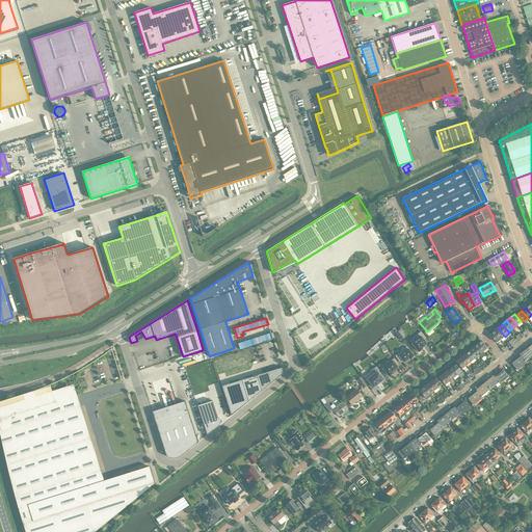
[(501,340),(505,337),(498,327),(494,330),(500,338),(501,340)]
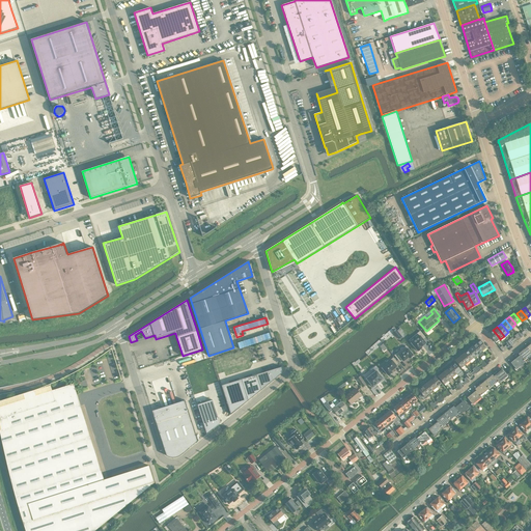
[(488,333),(495,341),(496,342),(500,339),(499,337),(493,330),(488,333)]
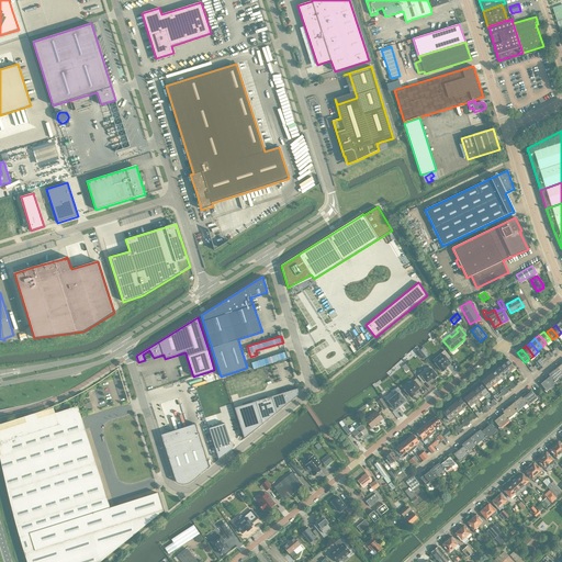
[(285,352),(251,361),(254,368),(288,359),(285,352)]
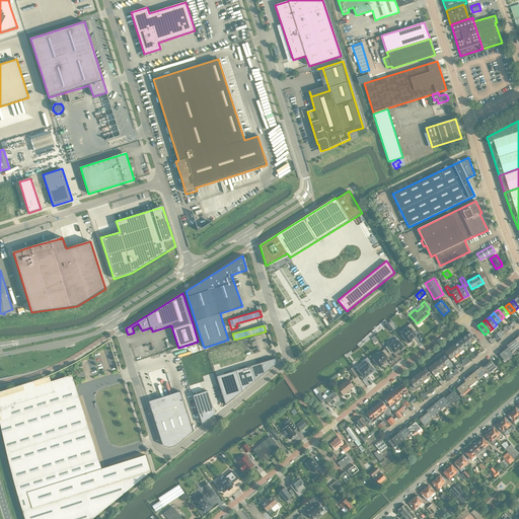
[(411,327),(401,336),(409,344),(413,341),(412,340),(417,336),(411,327)]
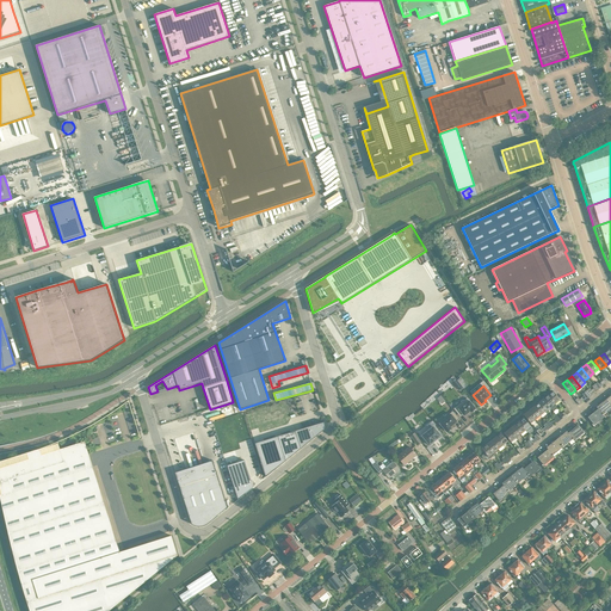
[(553,392),(548,395),(555,403),(560,400),(553,392)]
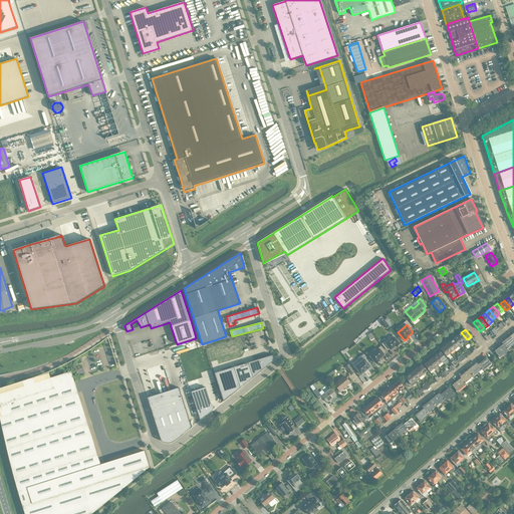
[(461,332),(457,335),(463,343),(467,339),(461,332)]
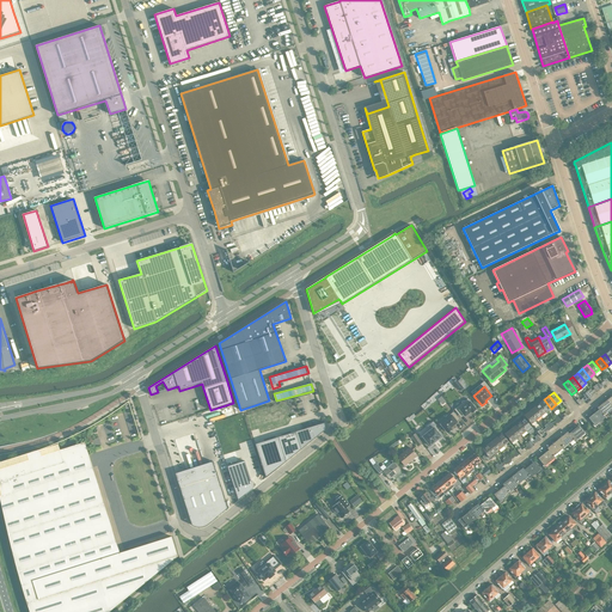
[(544,399),(539,404),(546,412),(551,409),(544,399)]
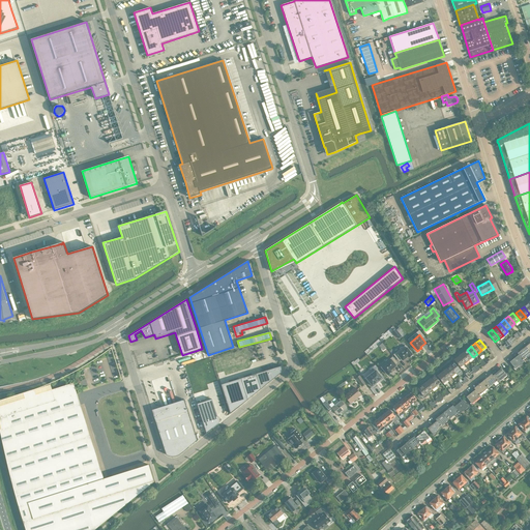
[(518,353),(519,355),(524,361),(528,358),(526,357),(529,354),(529,350),(526,346),(518,353)]
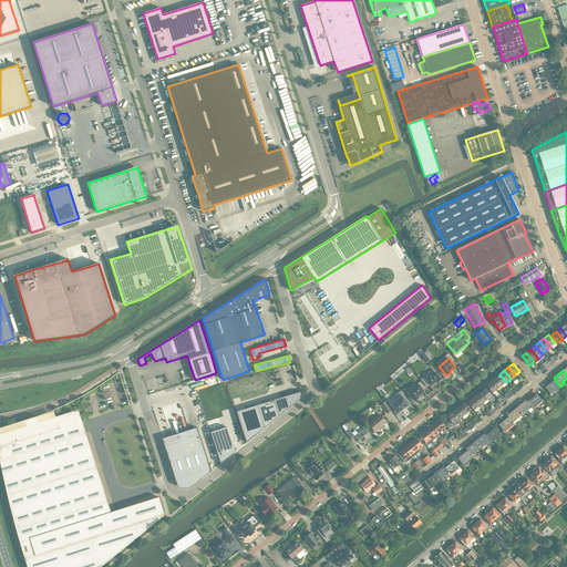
[(435,371),(425,380),(431,387),(436,382),(437,383),(442,379),(435,371)]
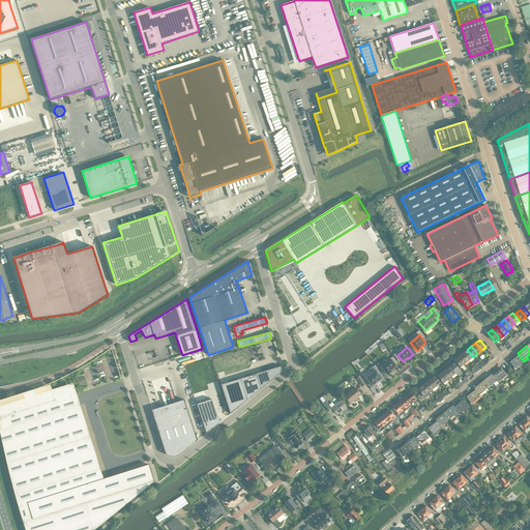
[(469,360),(473,357),(467,350),(463,353),(469,360)]
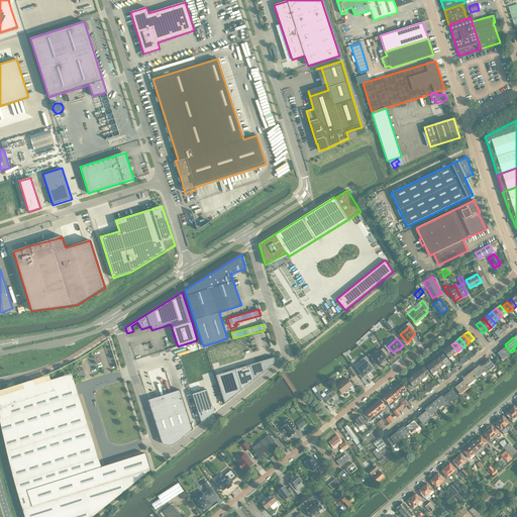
[(453,354),(457,351),(451,344),(447,347),(453,354)]
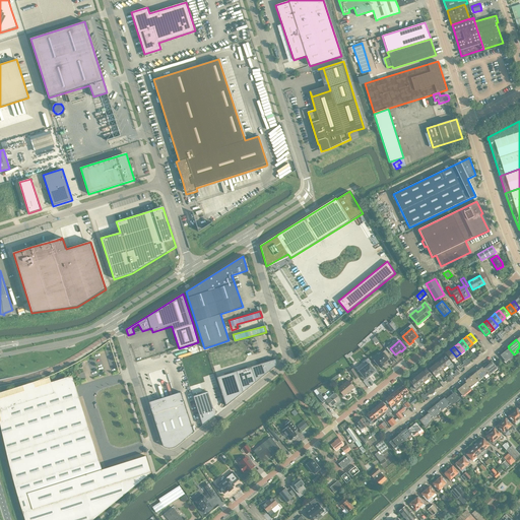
[(514,354),(509,348),(500,355),(507,364),(510,361),(509,359),(514,354)]
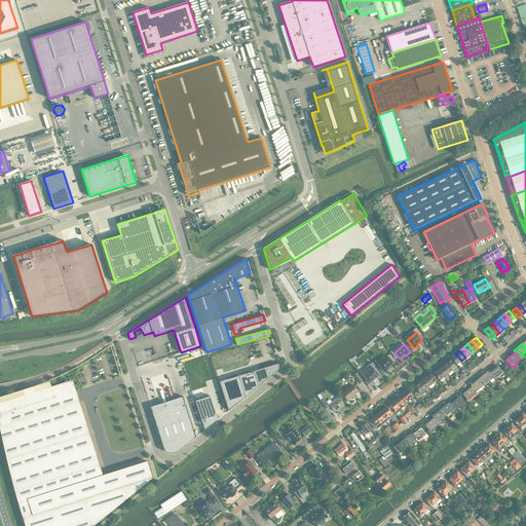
[(456,365),(461,361),(455,353),(450,357),(456,365)]
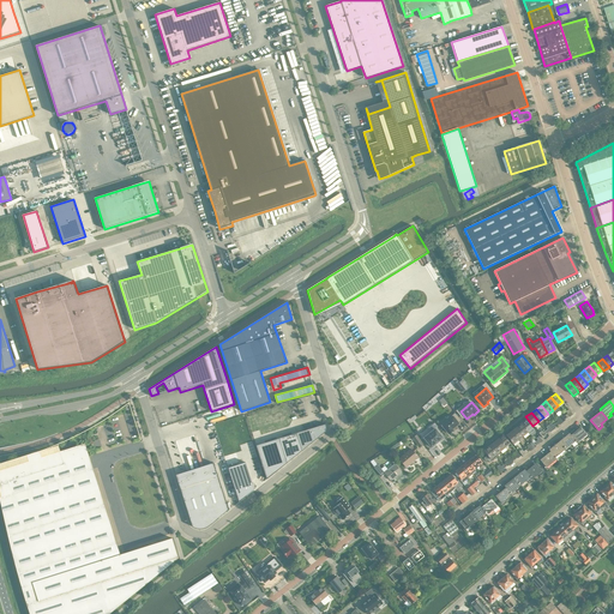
[(453,416),(441,426),(449,434),(453,431),(452,429),(459,423),(453,416)]
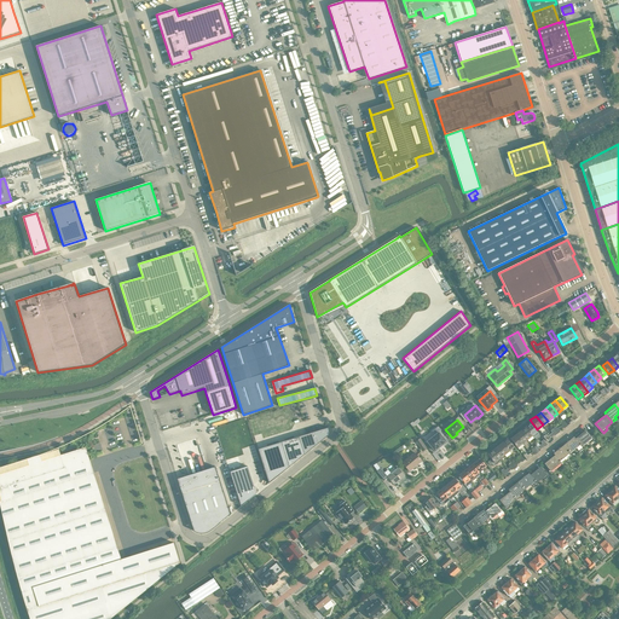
[(533,438),(539,434),(530,423),(525,427),(532,437),(533,438)]
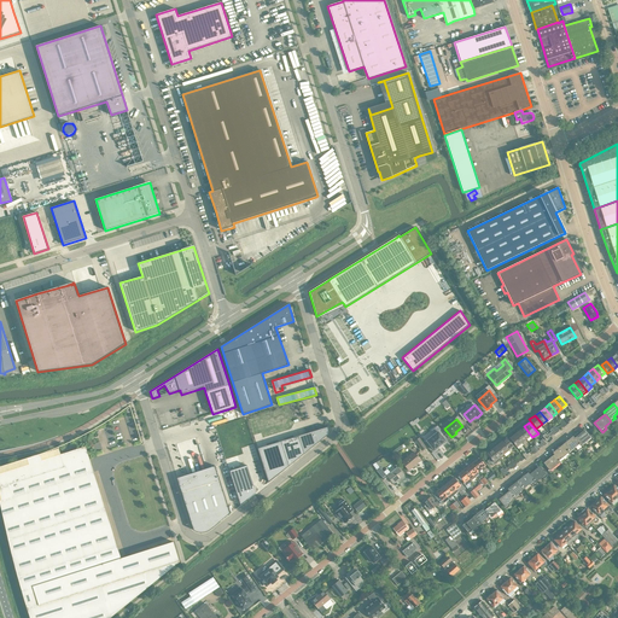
[(526,439),(531,436),(524,426),(519,430),(526,439)]
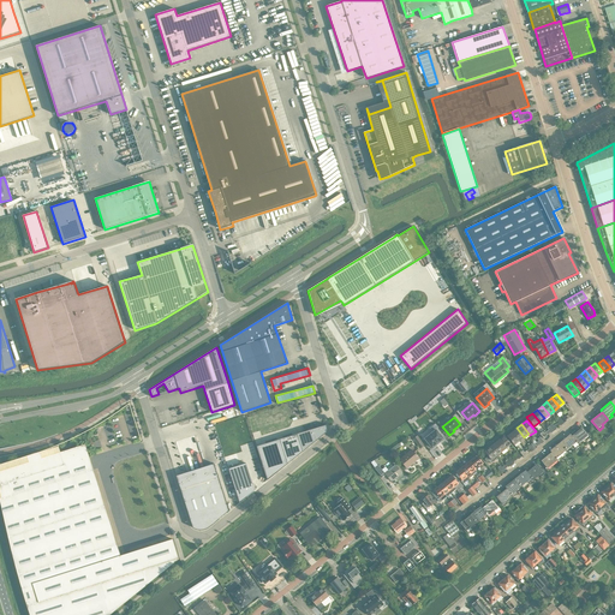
[(268,478),(303,452),(328,431),(326,425),(297,434),(257,446),(268,478)]
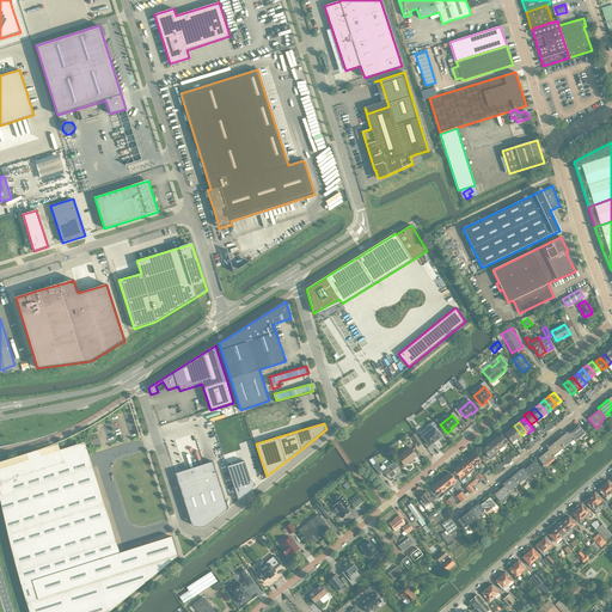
[(516,439),(521,435),(514,426),(509,430),(516,439)]
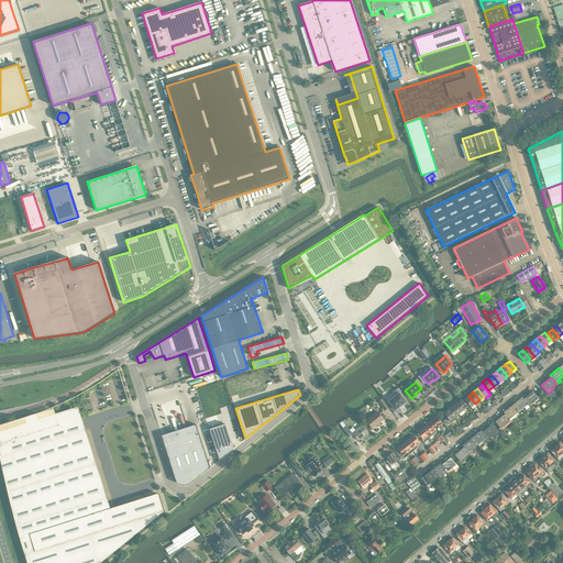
[(523,399),(529,406),(534,401),(537,404),(540,400),(532,392),(523,399)]
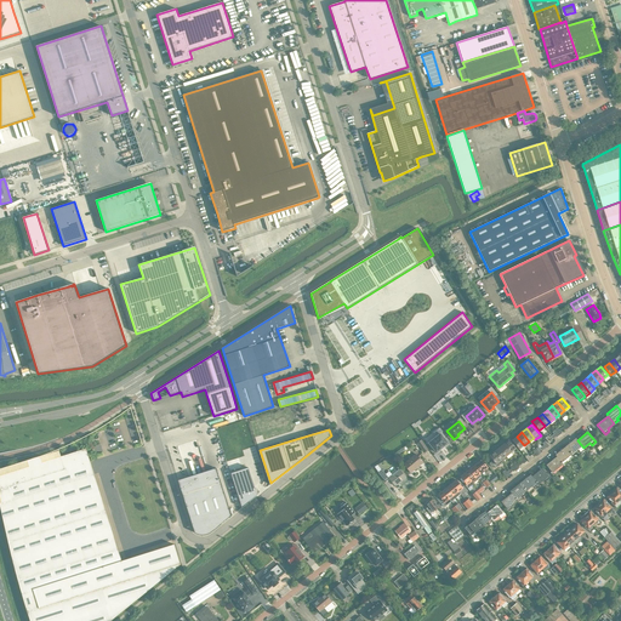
[(440,433),(428,443),(437,454),(449,443),(440,433)]
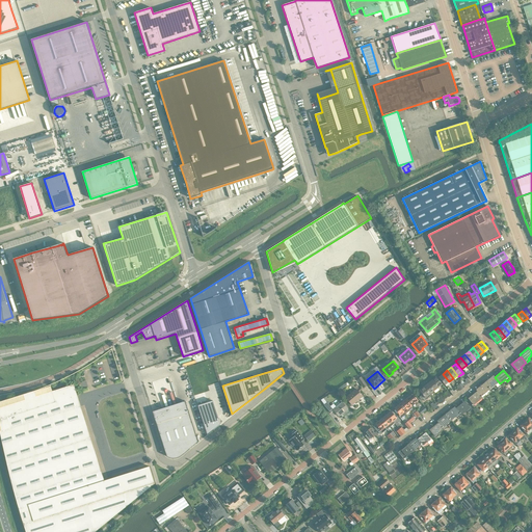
[(445,384),(449,381),(443,374),(439,377),(445,384)]
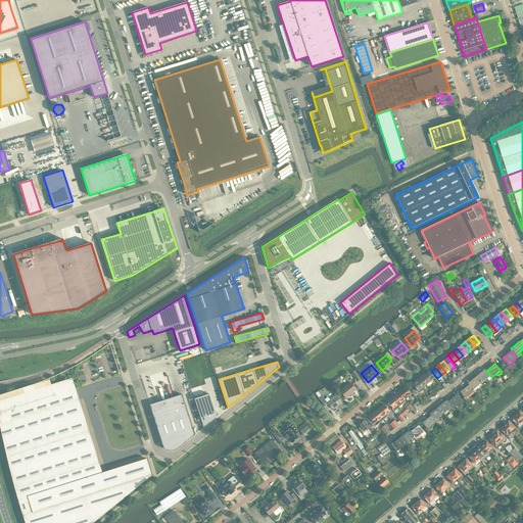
[(485,369),(476,376),(481,383),(487,379),(489,381),(492,379),(491,377),(486,371),(485,369)]
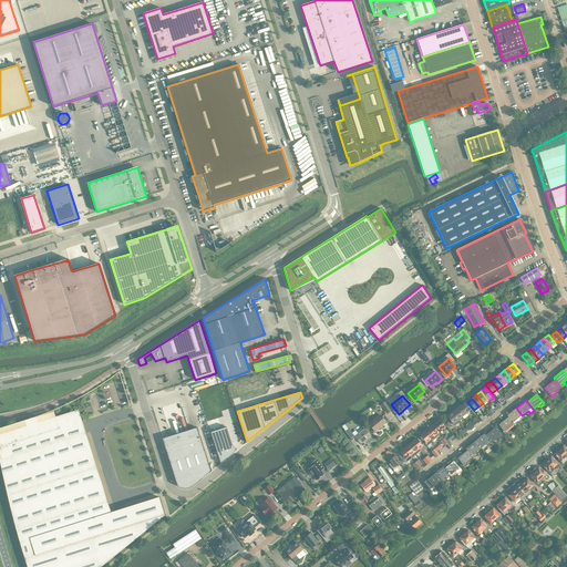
[(391,411),(385,401),(381,404),(387,413),(391,411)]
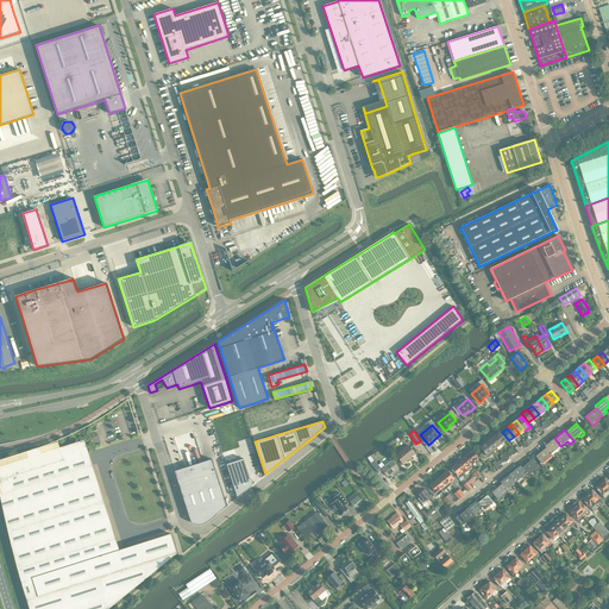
[(500,431),(494,435),(501,444),(506,440),(500,431)]
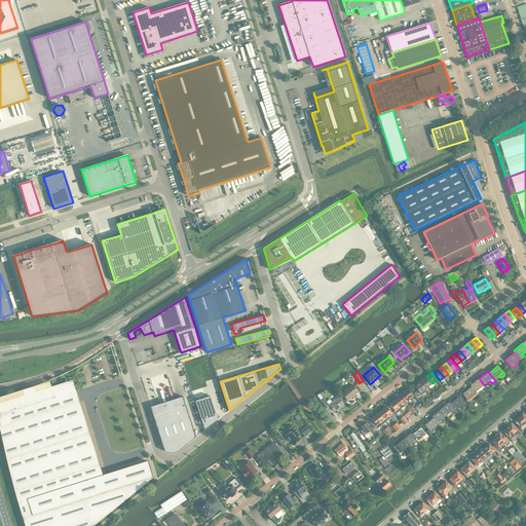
[(426,376),(422,379),(428,386),(433,383),(426,376)]
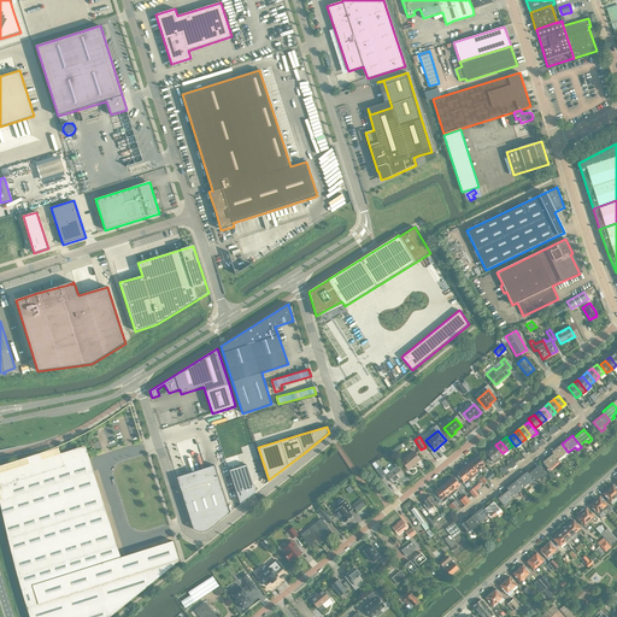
[(552,452),(553,454),(559,462),(564,458),(562,457),(568,452),(562,444),(552,452)]
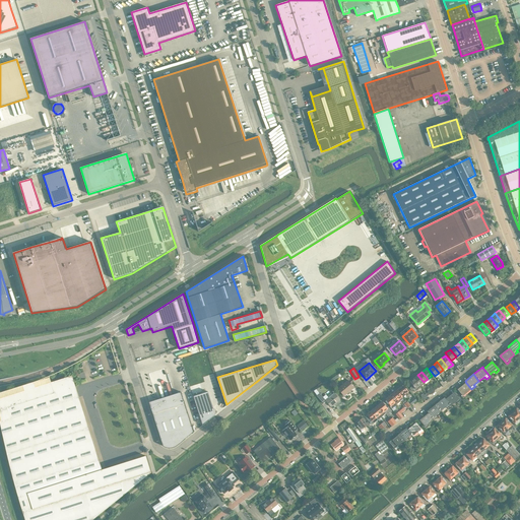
[(417,375),(413,378),(419,386),(424,382),(417,375)]
